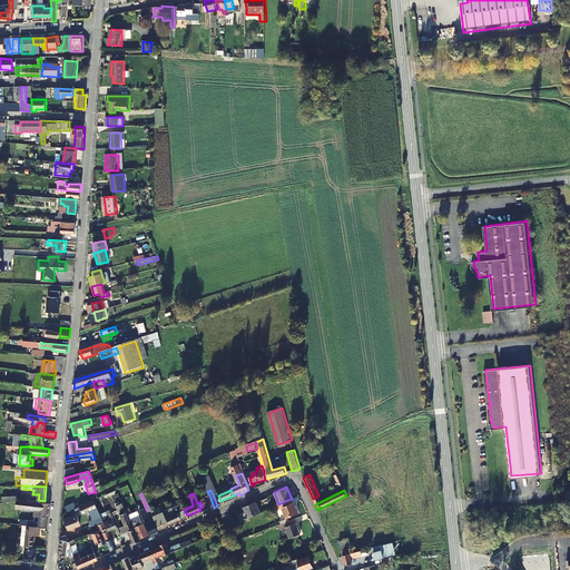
[(214,508),(209,495),(205,497),(210,509),(214,508)]
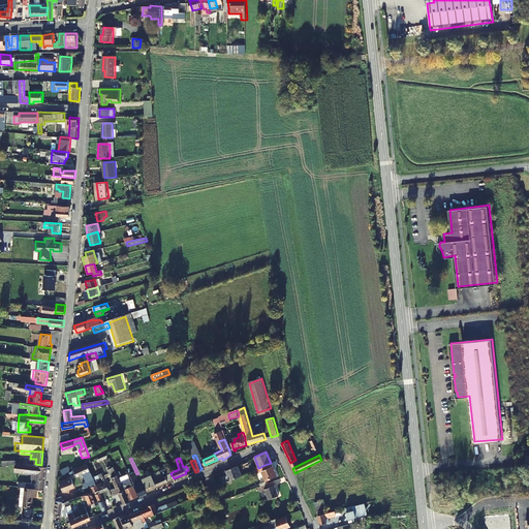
[(38,473),(37,479),(45,479),(47,467),(16,463),(16,471),(38,473)]
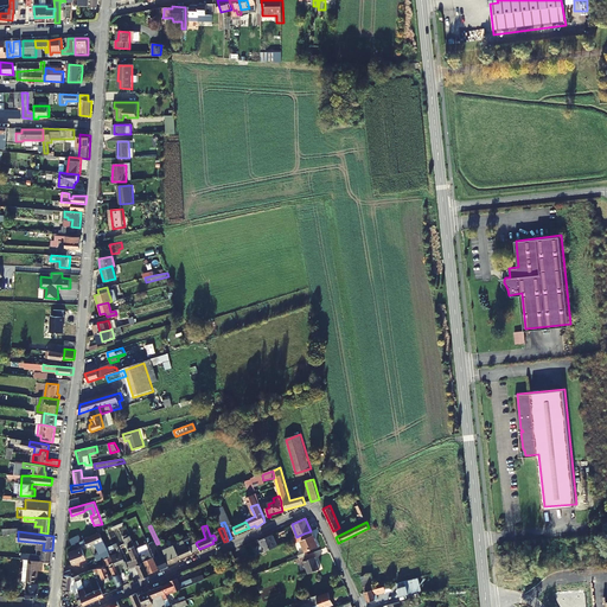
[(80,541),(81,547),(87,544),(87,545),(102,540),(100,532),(81,541),(80,541)]
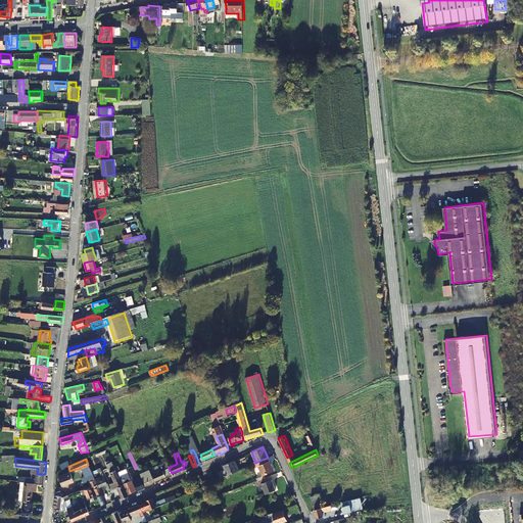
[(59,465),(61,469),(68,466),(69,466),(67,461),(59,465)]
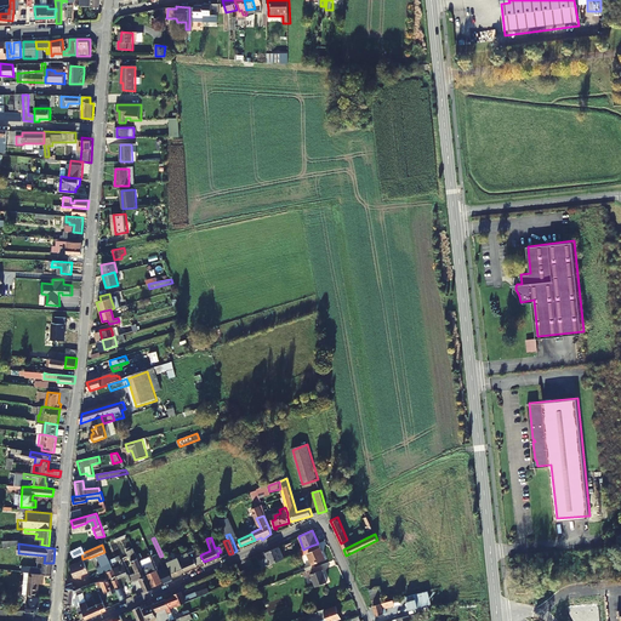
[(142,569),(135,553),(134,547),(131,548),(130,547),(126,548),(126,551),(136,573),(142,569)]
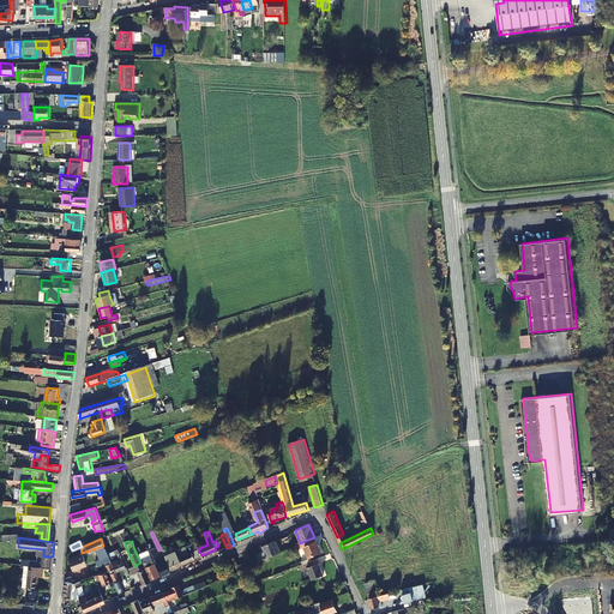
[(265,558),(280,552),(276,541),(263,547),(265,558)]
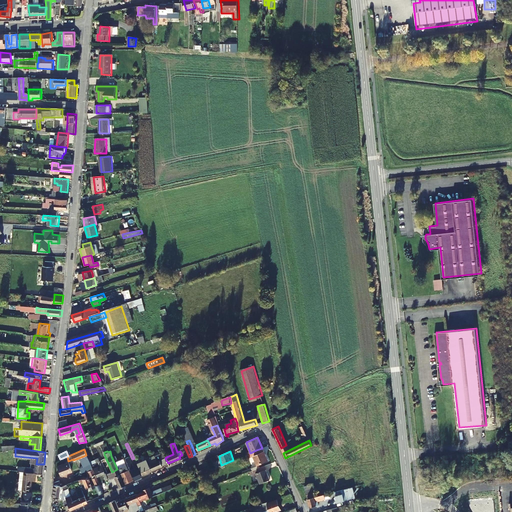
[(263,451),(257,454),(253,456),(257,464),(267,460),(263,451)]
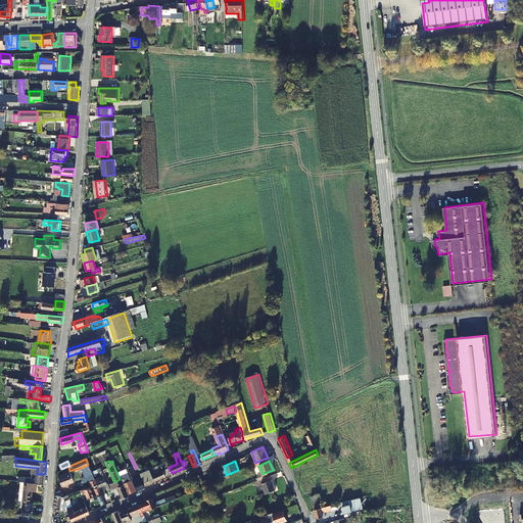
[(168,462),(154,467),(156,473),(169,468),(170,467),(168,462)]
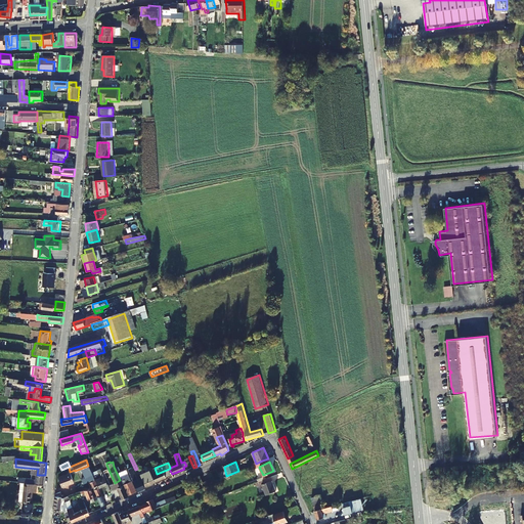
[(157,474),(155,468),(140,474),(145,486),(156,482),(153,476),(157,474)]
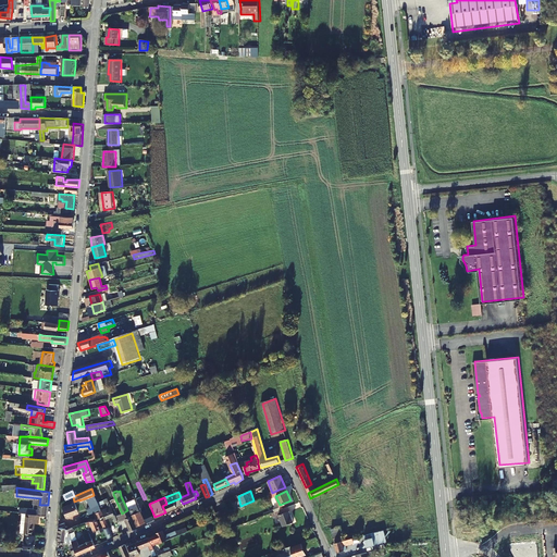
[(165,512),(183,504),(180,498),(166,504),(162,506),(165,512)]
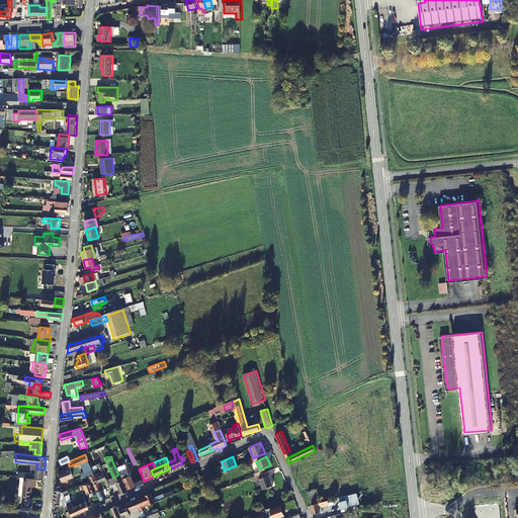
[(62,482),(73,477),(70,468),(58,472),(62,482)]
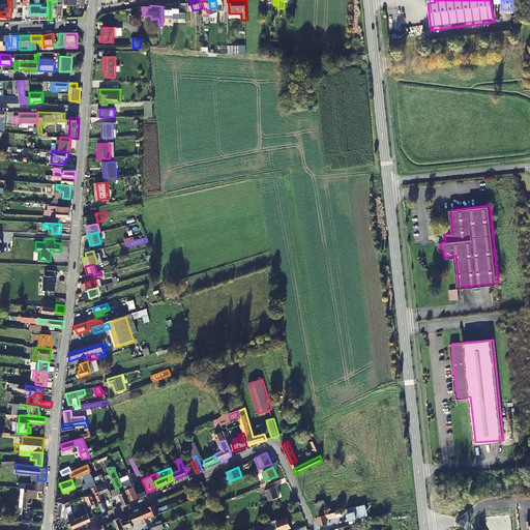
[(108,491),(109,494),(111,493),(110,491),(106,481),(97,486),(100,493),(108,491)]
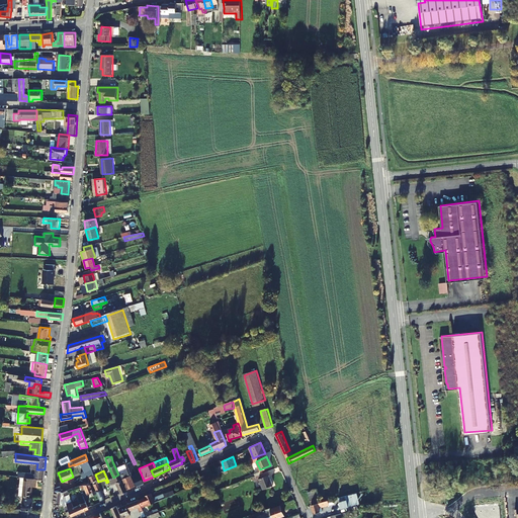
[(144,483),(140,472),(136,473),(135,470),(131,472),(137,487),(144,483)]
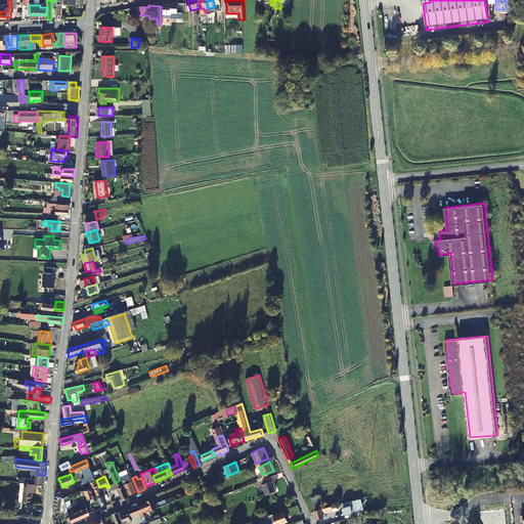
[(202,482),(204,488),(216,483),(214,477),(202,482)]
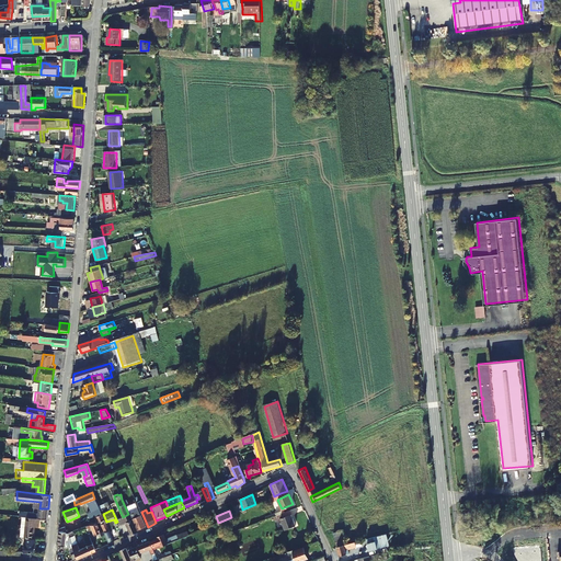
[(102,525),(104,530),(109,529),(102,514),(96,517),(99,523),(102,521),(103,524),(102,525)]
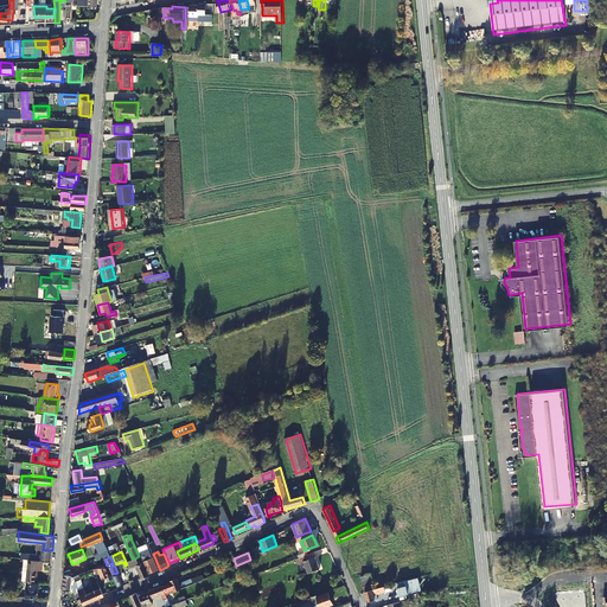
[(135,566),(141,579),(148,575),(139,556),(133,560),(127,562),(128,566),(132,563),(133,567),(135,566)]
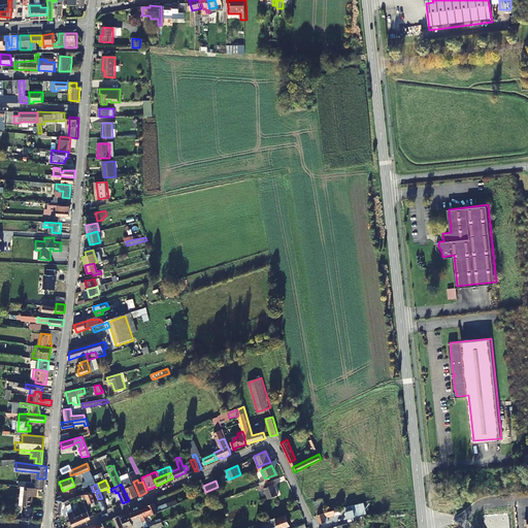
[(274,484),(264,488),(266,493),(268,497),(278,494),(274,484)]
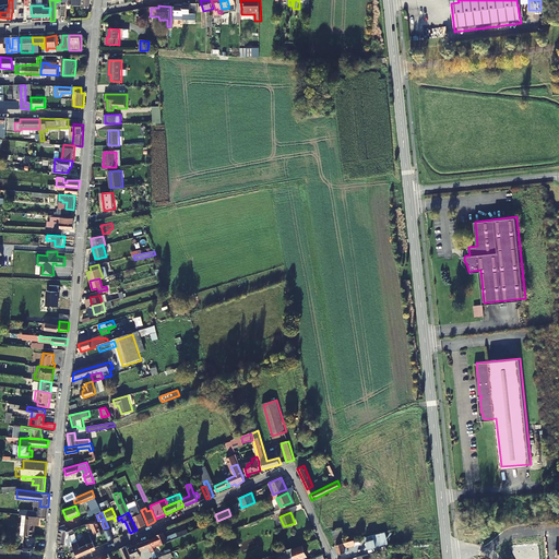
[(140,514),(134,516),(132,518),(137,527),(144,523),(140,514)]
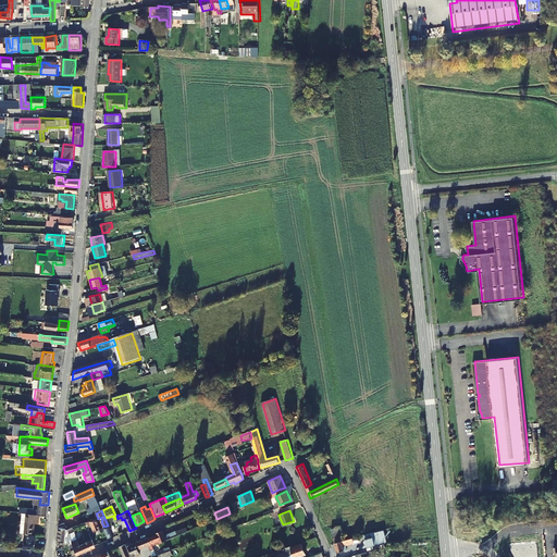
[(28,514),(26,534),(35,535),(36,523),(40,524),(40,515),(39,515),(28,514)]
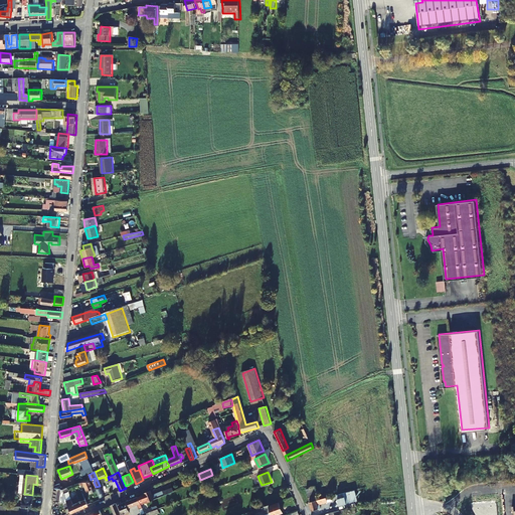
[(89,480),(82,482),(83,484),(84,486),(87,490),(87,492),(88,492),(89,491),(88,490),(93,489),(89,480)]
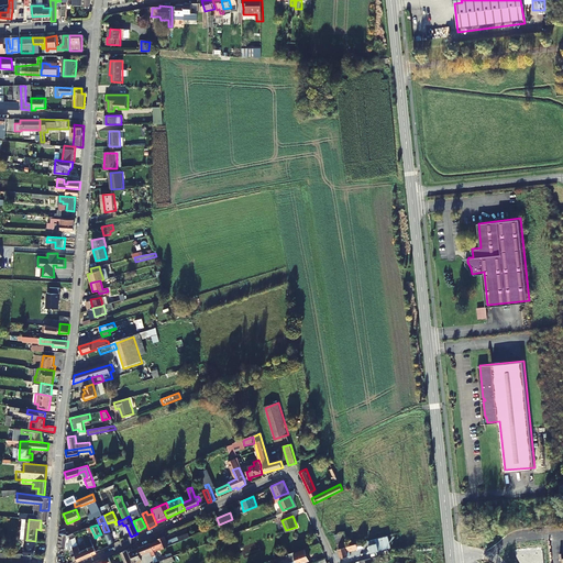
[(164,536),(151,542),(153,549),(161,545),(162,548),(189,537),(188,532),(166,540),(164,536)]
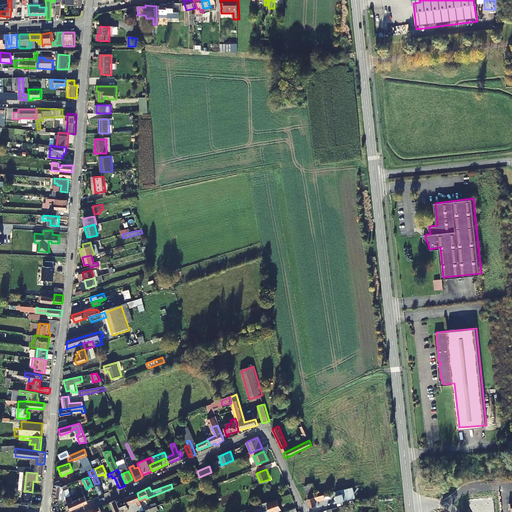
[(83,504),(80,498),(73,501),(71,496),(70,496),(66,485),(65,485),(62,486),(64,493),(66,496),(68,504),(70,509),(83,504)]
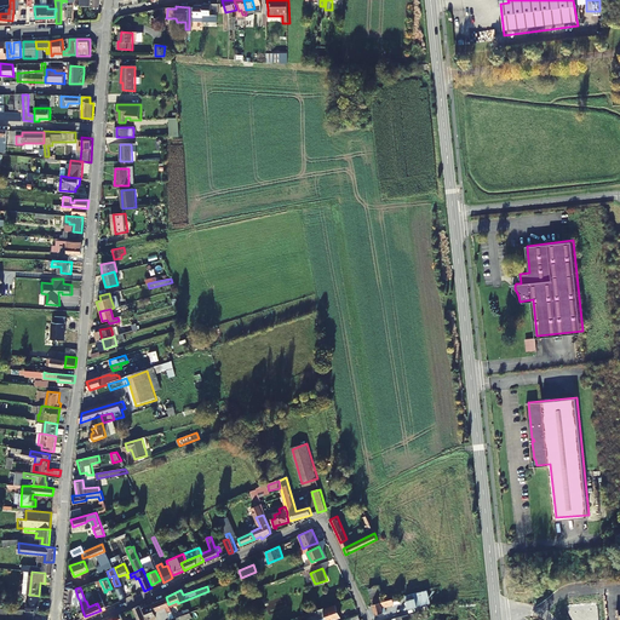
[(29,595),(28,610),(35,610),(39,612),(40,596),(39,596),(29,595)]
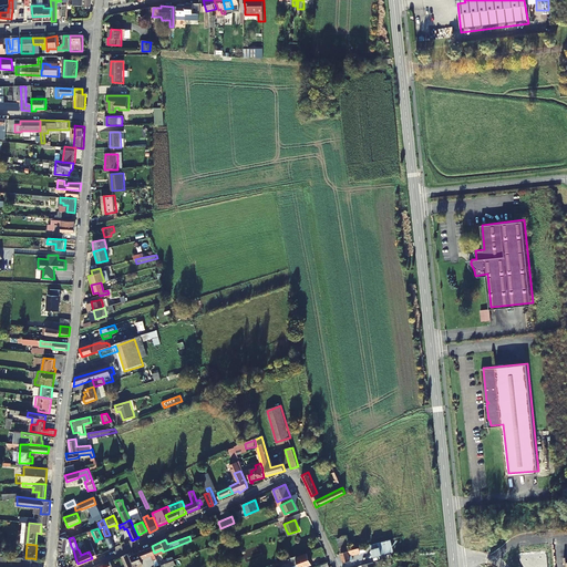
[(86,546),(89,552),(92,558),(96,555),(92,544),(86,546)]
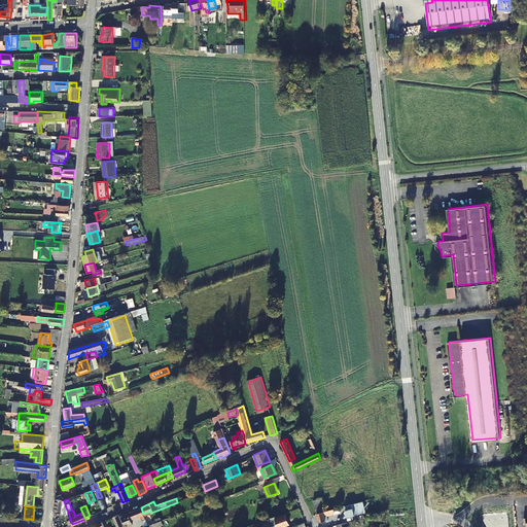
[(336,512),(347,508),(346,505),(316,514),(319,522),(327,520),(326,516),(336,514),(336,512)]
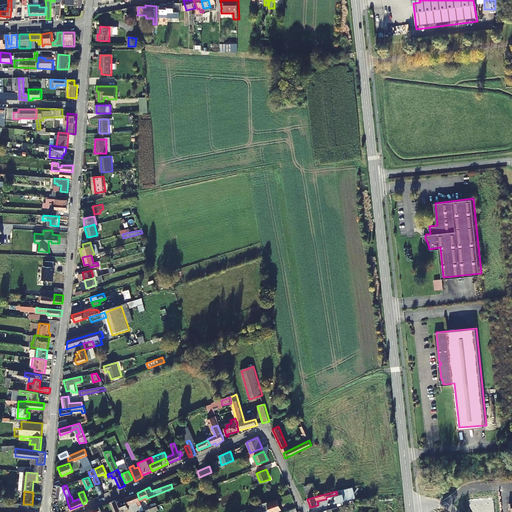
[(129,508),(132,507),(133,507),(133,506),(132,502),(139,499),(137,493),(125,498),(129,508)]
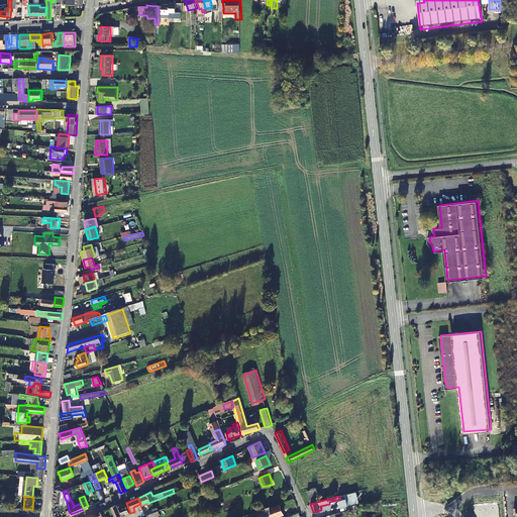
[(131,516),(130,513),(126,503),(119,506),(123,514),(121,515),(121,516),(131,516)]
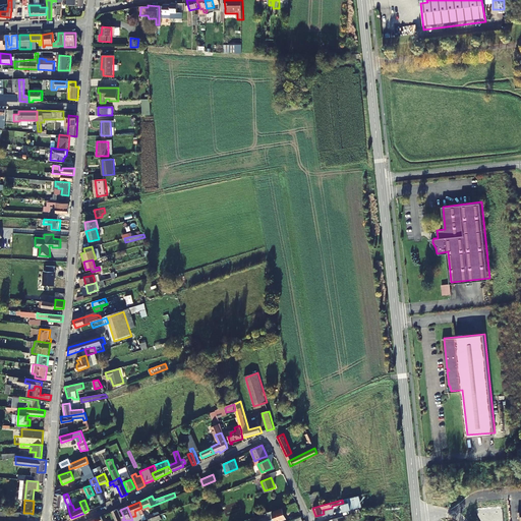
[(122,520),(122,519),(117,508),(112,510),(115,520),(122,520)]
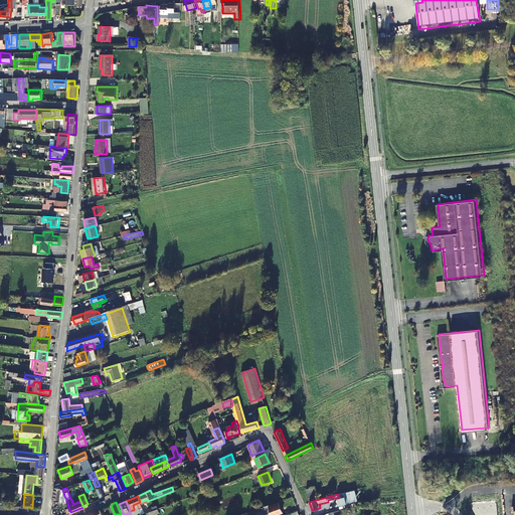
[(270,504),(246,512),(247,514),(248,514),(265,510),(266,514),(271,514),(282,512),(279,503),(271,505),(270,504)]
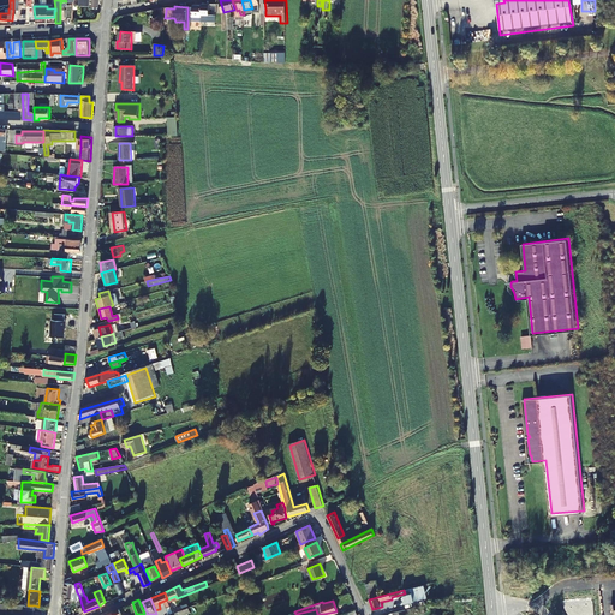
[(0,602),(0,614),(7,614),(6,614),(34,614),(35,605),(28,605),(0,602)]
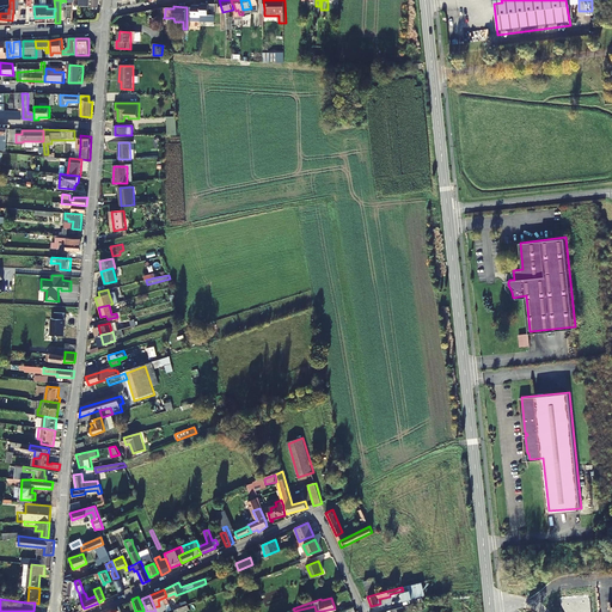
[(183,611),(185,611),(196,607),(194,601),(165,611),(183,611)]
